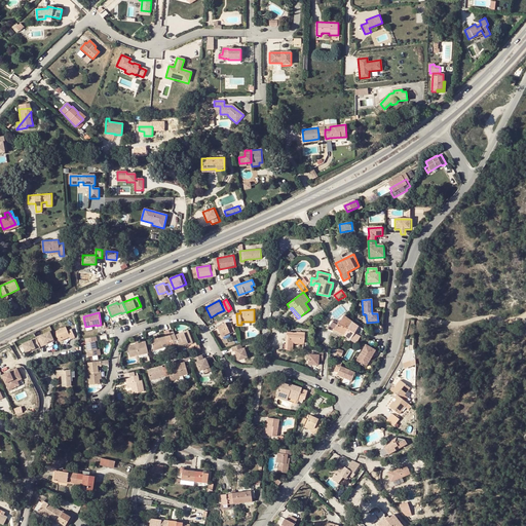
[(334,330),(343,335),(352,322),(343,315),(340,321),(339,321),(337,325),(335,329),(334,330)]
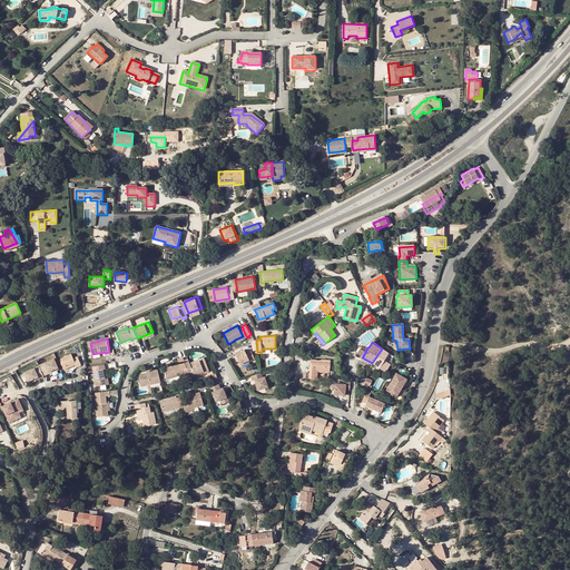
[(239,364),(249,359),(254,357),(252,351),(246,353),(245,349),(235,354),(239,364)]
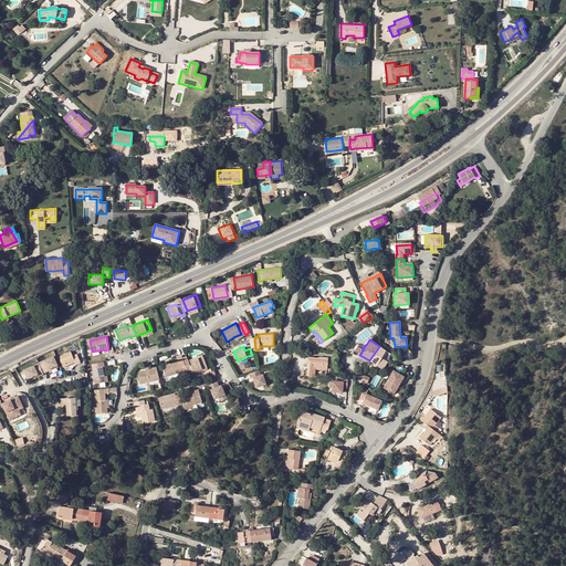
[(379,346),(369,360),(383,370),(387,362),(386,360),(381,358),(386,352),(379,346)]
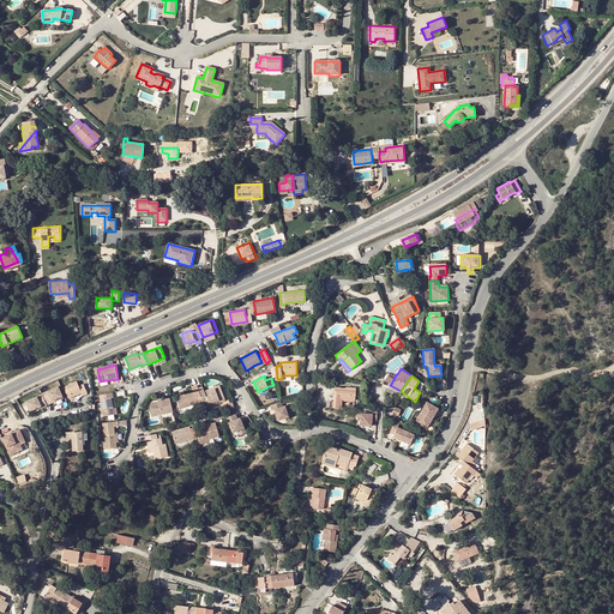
[(77,381),(64,387),(68,399),(82,393),(82,396),(88,393),(83,384),(78,386),(77,381)]
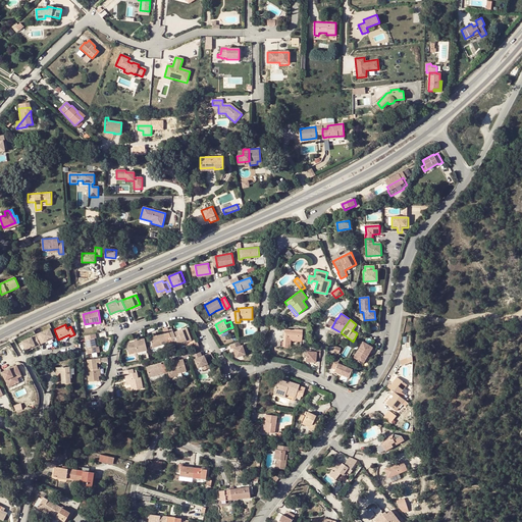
[(164,332),(151,337),(154,348),(168,343),(168,345),(172,344),(169,334),(168,330),(167,327),(163,328),(164,332)]
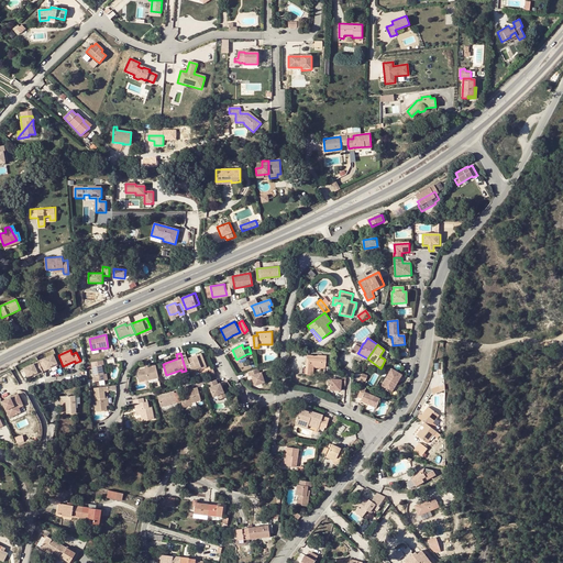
[(187,361),(187,359),(185,355),(181,356),(183,361),(186,371),(187,373),(197,370),(196,368),(200,367),(201,368),(207,367),(202,353),(197,355),(197,356),(187,361)]
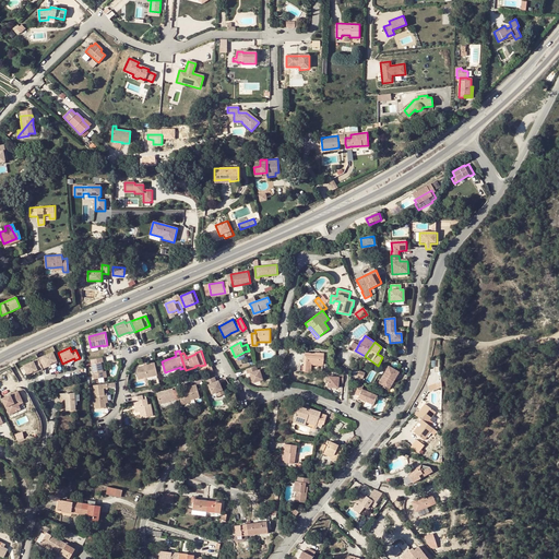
[(52,352),(43,356),(44,358),(39,360),(39,361),(43,369),(48,367),(47,365),(57,360),(52,352)]
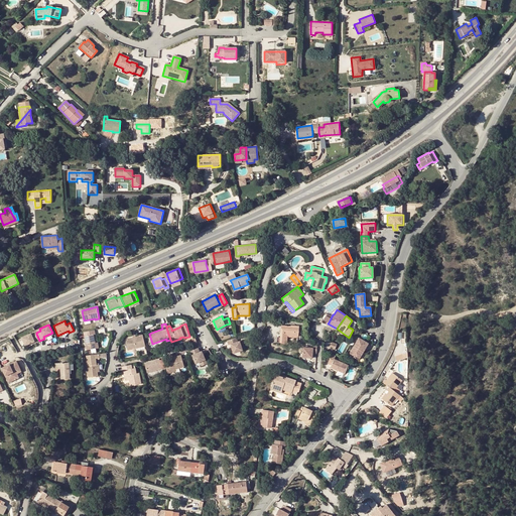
[(290,327),(281,326),(280,338),(280,343),(287,344),(287,337),(298,338),(299,326),(291,326),(290,327)]
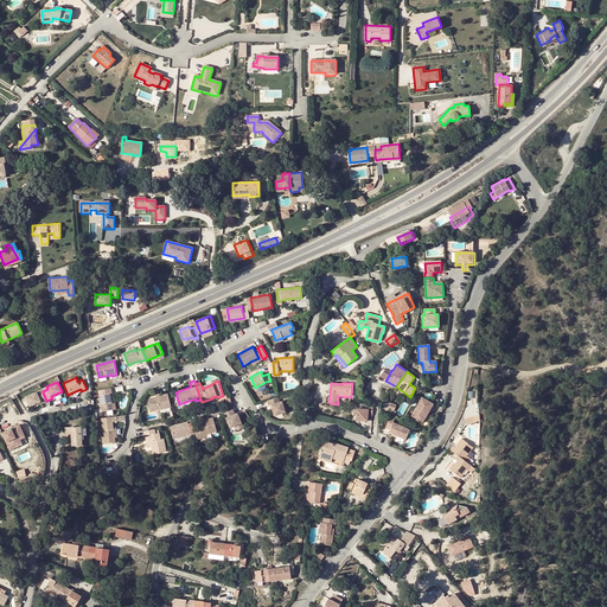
[(100,395),(102,411),(113,410),(112,403),(110,394),(113,393),(112,388),(98,390),(100,395)]
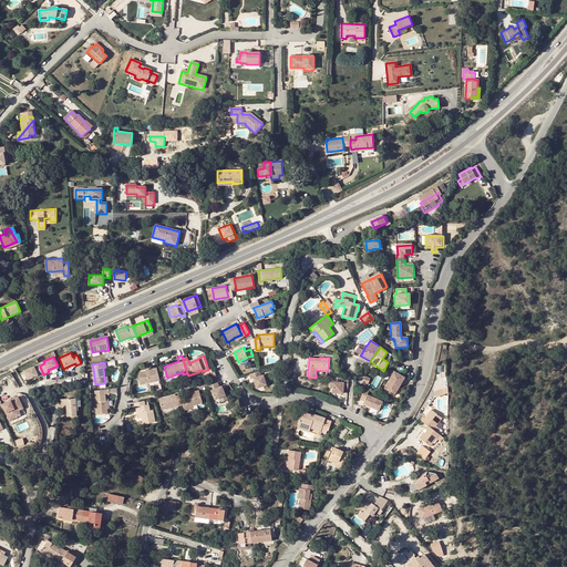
[(160,380),(156,366),(152,367),(152,369),(140,371),(137,375),(140,384),(160,380)]
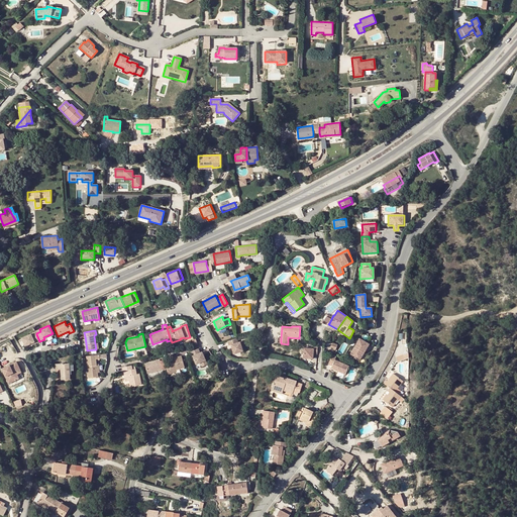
[(31,334),(21,338),(25,346),(34,342),(35,343),(39,341),(36,334),(32,336),(31,334)]
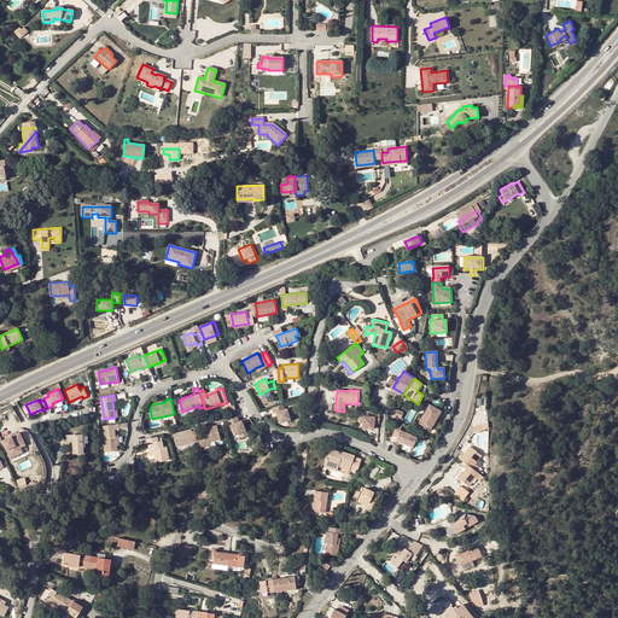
[(278,415),(277,417),(279,423),(290,419),(286,408),(284,408),(283,404),(272,408),(273,413),(275,412),(275,414),(278,413),(278,415)]
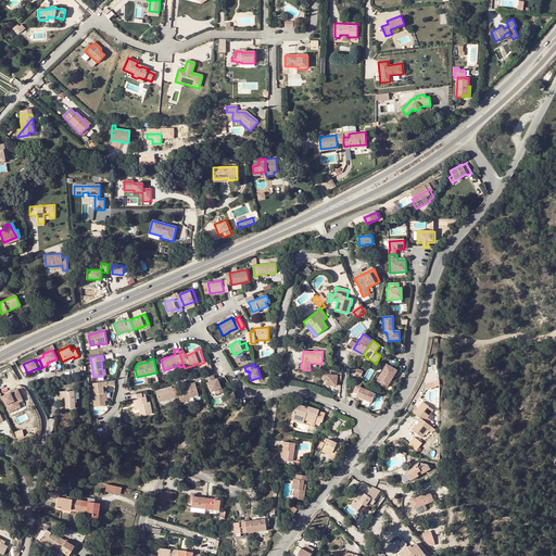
[(396,370),(386,365),(376,383),(386,389),(396,370)]
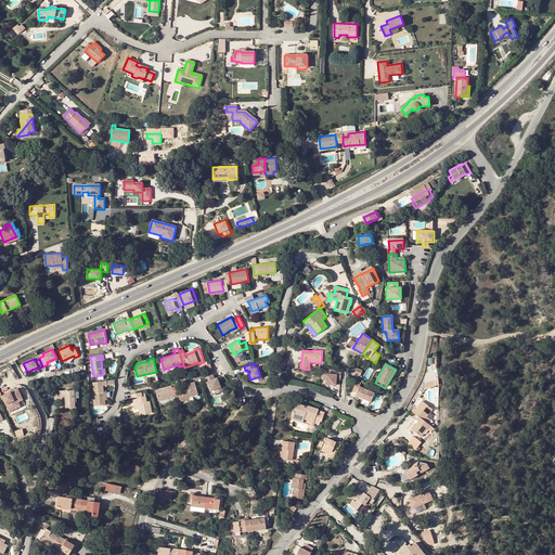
[(341,372),(337,370),(336,374),(326,373),(325,384),(336,385),(336,381),(340,381),(341,372)]
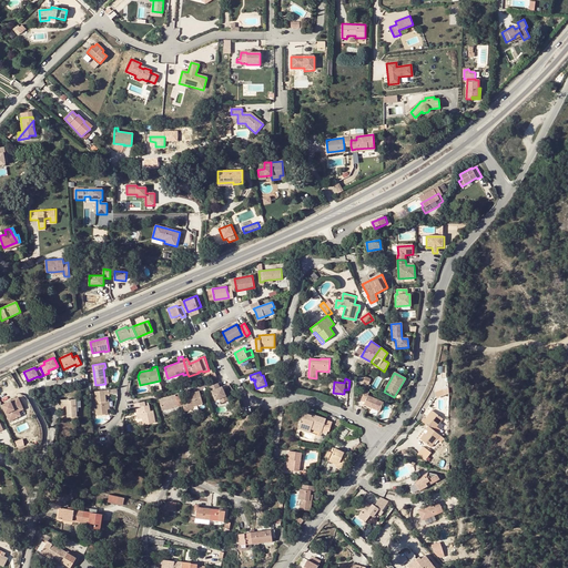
[(217,383),(210,386),(215,399),(225,396),(223,391),(222,392),(221,389),(222,388),(222,386),(219,386),(217,383)]
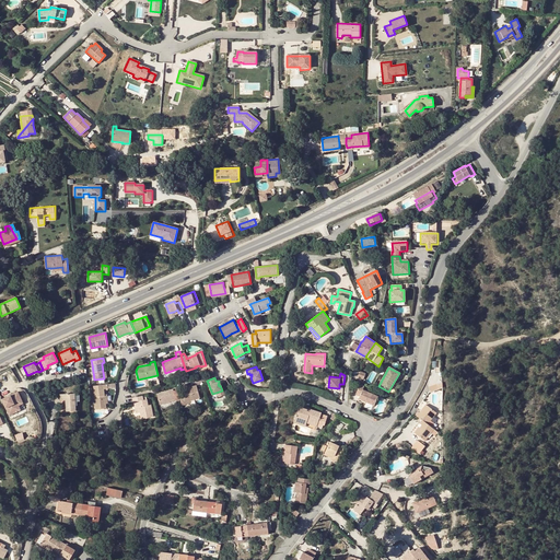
[(103,385),(93,386),(96,409),(106,408),(105,404),(104,395),(104,389),(115,388),(115,383),(107,384),(103,385)]
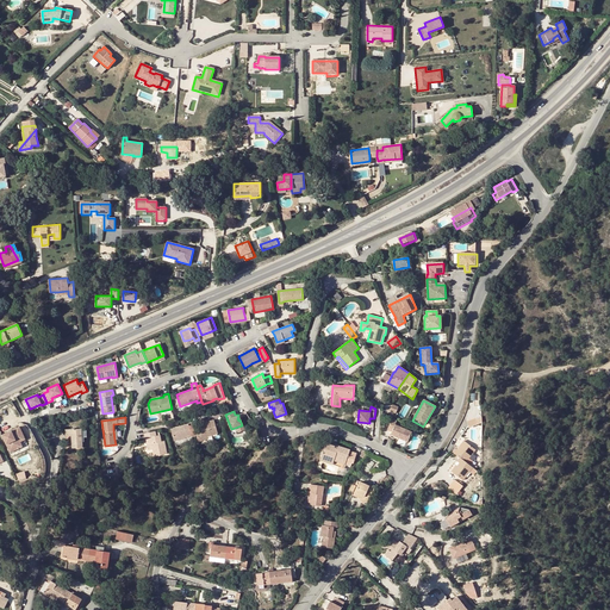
[(199,429),(194,430),(198,441),(203,440),(201,437),(207,436),(217,434),(213,419),(198,424),(199,429)]
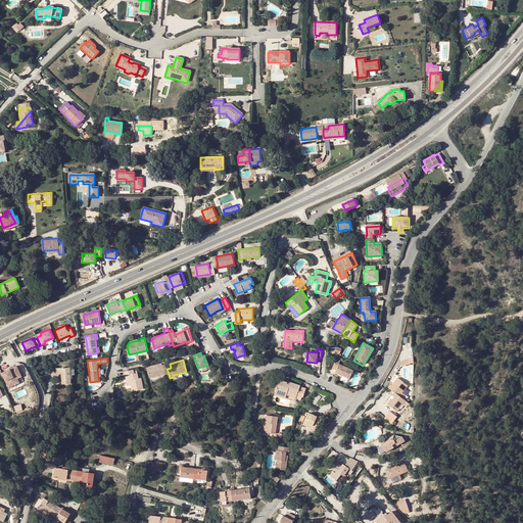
[(340,361),(336,360),(332,369),(336,371),(335,373),(349,379),(352,371),(338,365),(340,361)]
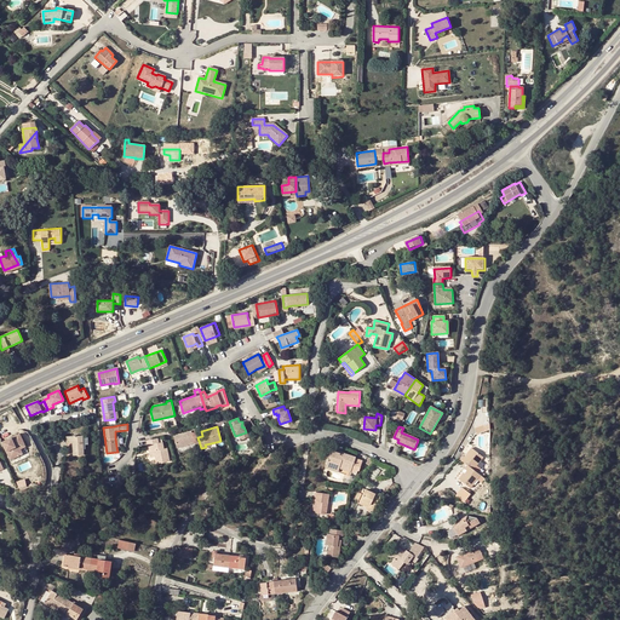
[(18,434),(0,442),(9,460),(18,455),(15,447),(23,443),(18,434)]
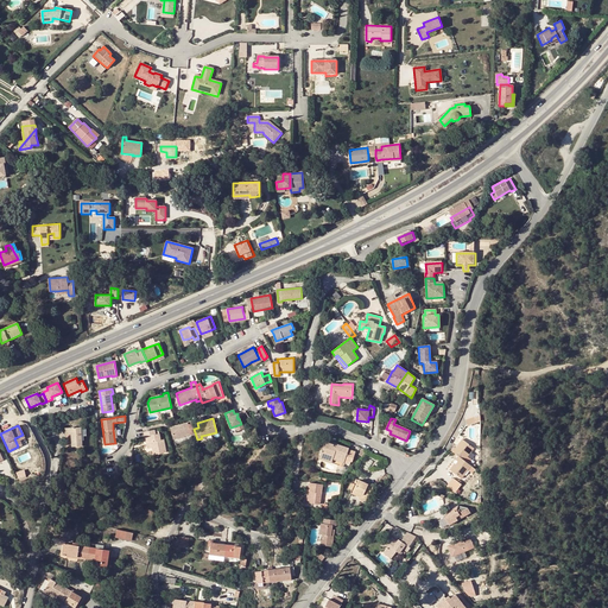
[(188,425),(171,430),(175,442),(191,437),(188,425)]
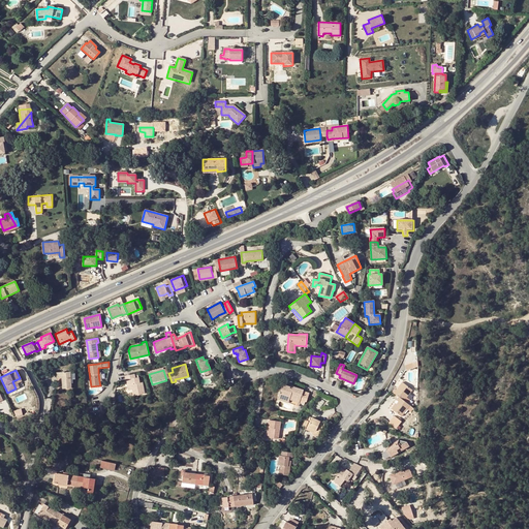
[(61,372),(56,373),(57,377),(61,377),(62,389),(71,389),(71,383),(70,372),(61,372)]
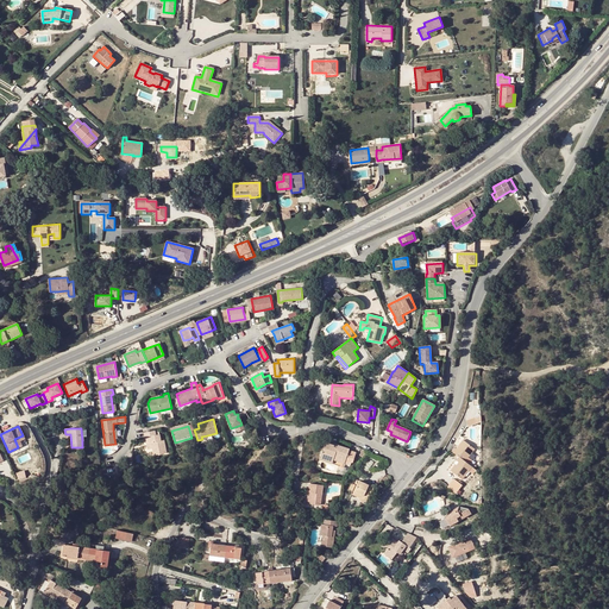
[(155,431),(144,432),(145,437),(148,437),(149,446),(148,446),(149,451),(152,451),(155,458),(168,456),(164,440),(161,440),(159,434),(156,435),(155,431)]
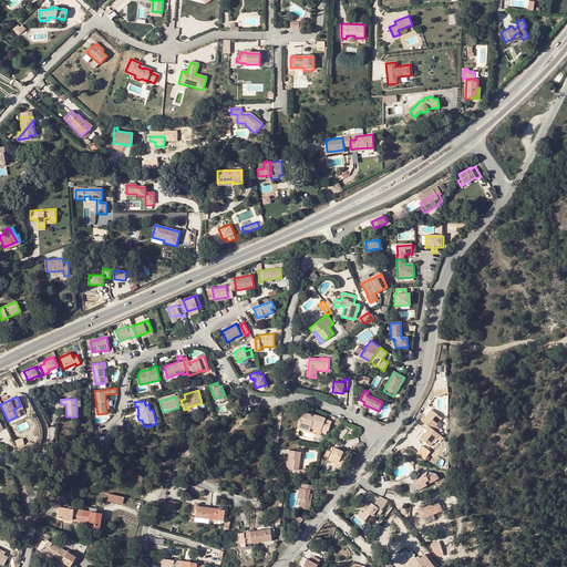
[(442,418),(431,410),(428,413),(430,414),(425,419),(424,418),(423,416),(421,420),(428,425),(433,430),(435,426),(442,418)]
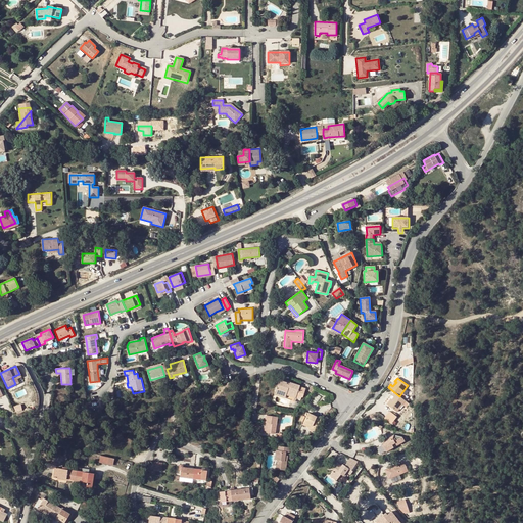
[(287,393),(296,396),(299,386),(300,385),(290,382),(290,383),(289,384),(287,384),(287,382),(279,380),(276,391),(286,395),(287,393)]
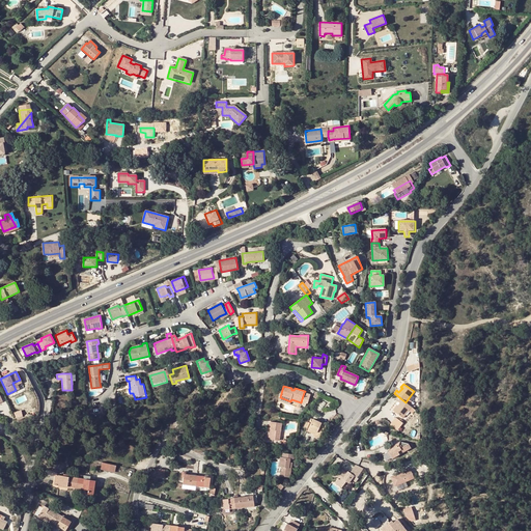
[(311,394),(304,392),(301,402),(301,403),(306,406),(307,402),(308,402),(311,394)]
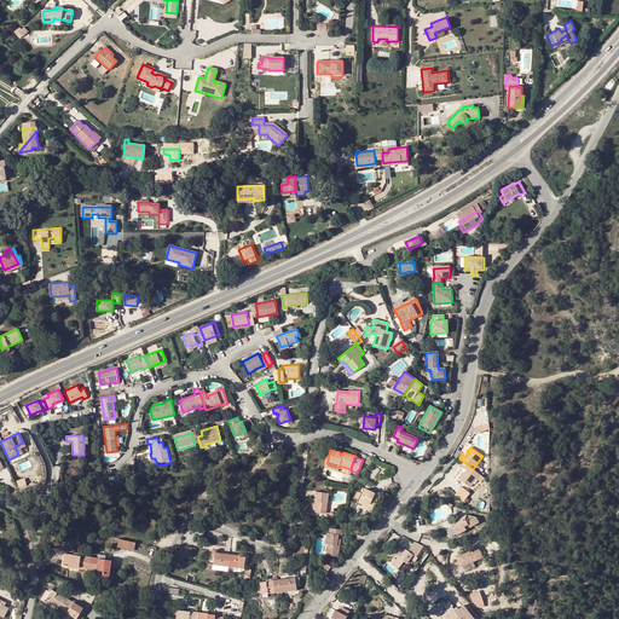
[(462,476),(461,475),(458,479),(469,487),(476,479),(480,475),(478,473),(473,469),(467,464),(463,468),(466,470),(464,473),(462,476)]
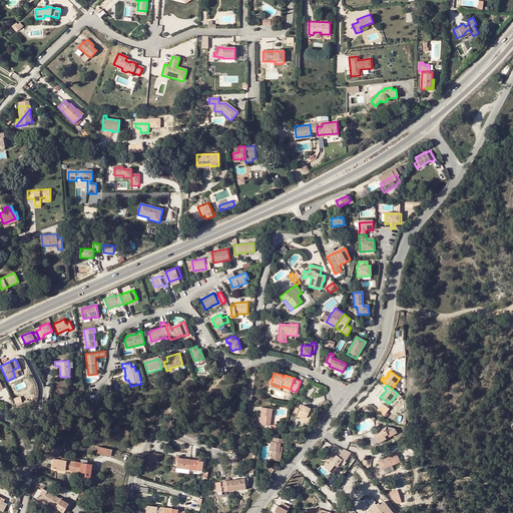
[(315,411),(300,404),(298,408),(297,407),(293,415),(310,423),(315,411)]
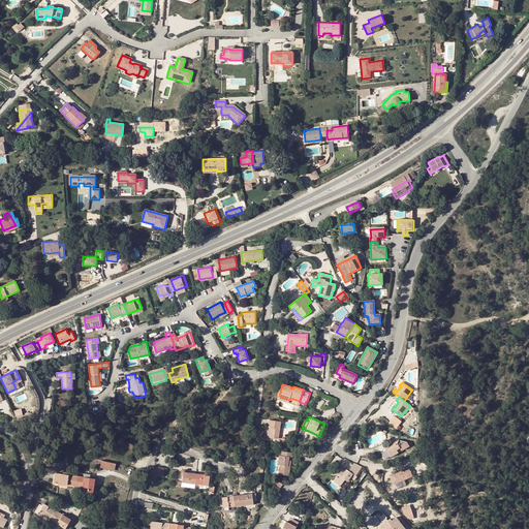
[(395,416),(390,424),(397,429),(402,422),(395,416)]
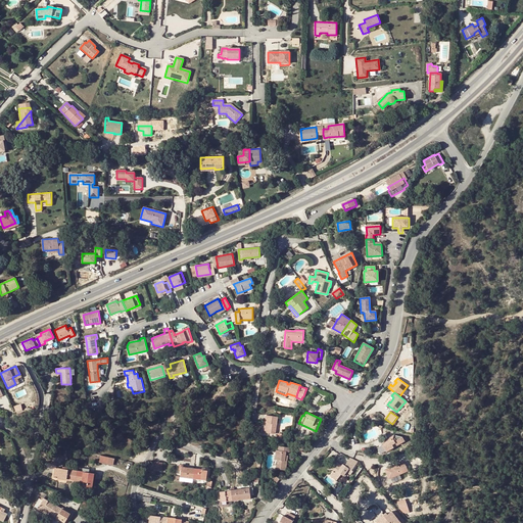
[(266,423),(268,424),(268,427),(267,433),(276,434),(278,417),(267,416),(266,423)]
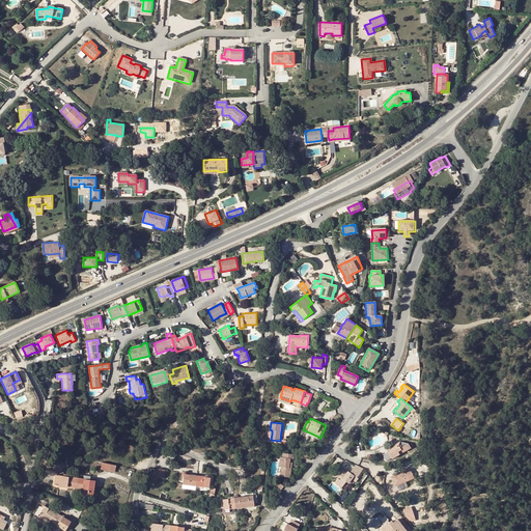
[(401,450),(402,452),(411,448),(409,444),(400,442),(399,445),(397,446),(396,444),(393,446),(388,452),(392,458),(399,454),(398,452),(401,450)]
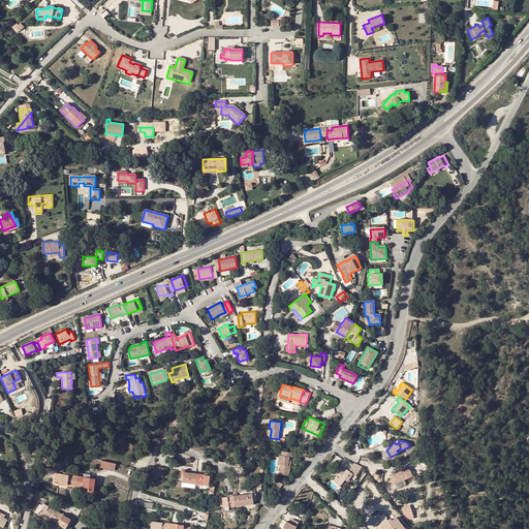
[(391,457),(386,450),(381,454),(385,461),(391,458),(391,457)]
